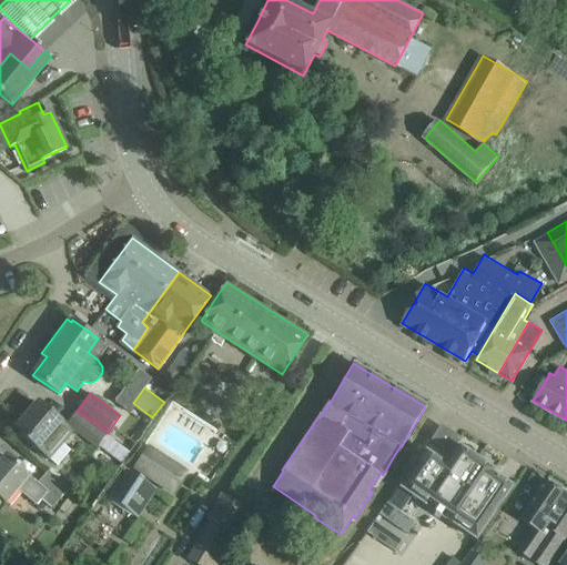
[(61,441),(71,431),(39,402),(16,429),(57,463),(70,449),(61,441)]
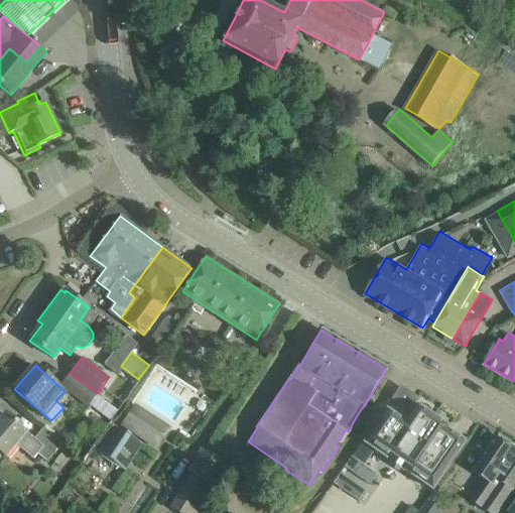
[(70,373),(61,384),(89,405),(90,403),(106,416),(111,420),(119,409),(110,402),(103,397),(98,393),(70,373)]
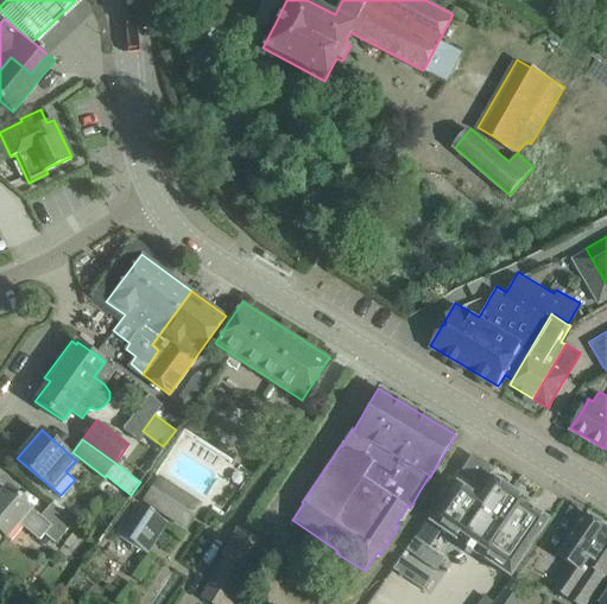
[(492,466),(473,455),(463,469),(481,482),(492,466)]
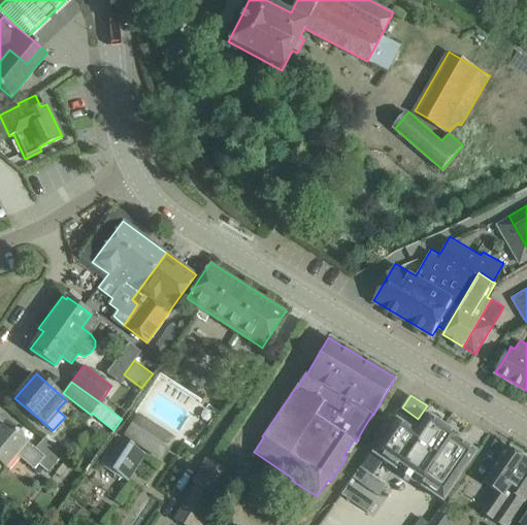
[(174,435),(137,411),(122,433),(160,458),(174,435)]
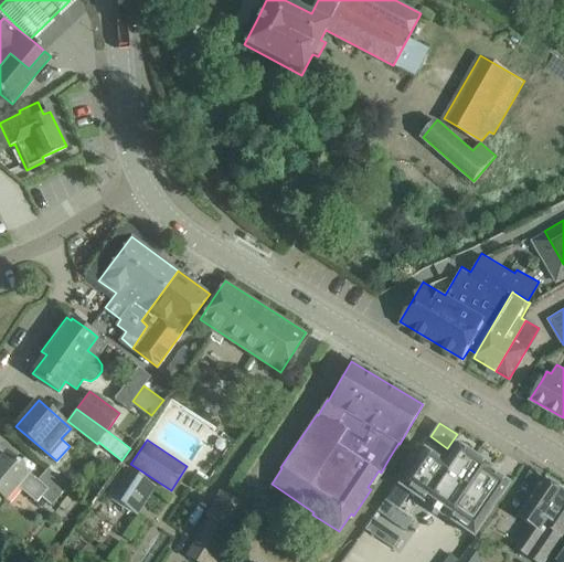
[(424,448),(400,485),(423,500),(428,492),(455,511),(449,519),(474,536),(509,484),(489,469),(491,467),(457,443),(444,463),(424,448)]
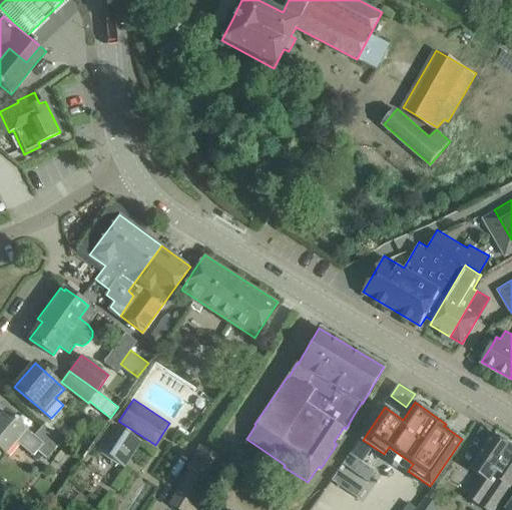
[(0,447),(6,453),(17,440),(34,455),(38,450),(46,457),(58,443),(62,439),(59,437),(44,424),(34,435),(5,410),(0,416),(0,447)]
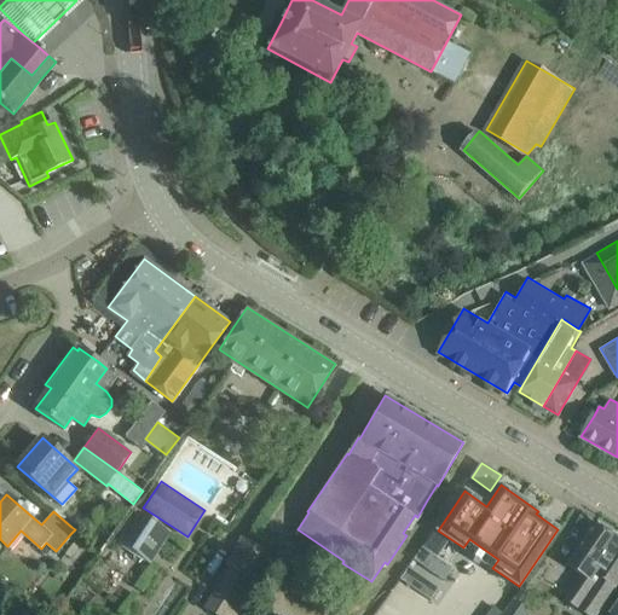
[(137,510),(116,540),(151,563),(171,532),(137,510)]
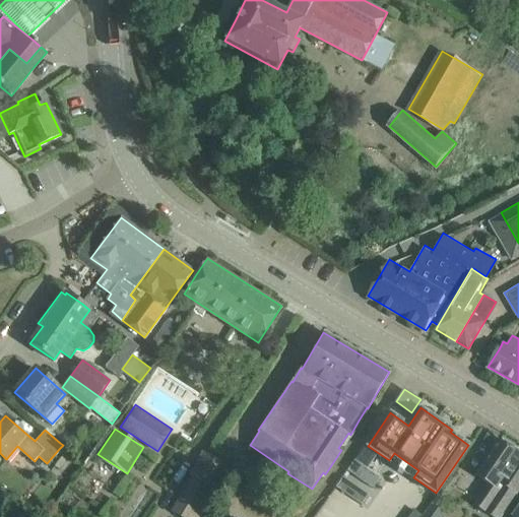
[(500,516),(518,489),(518,449),(502,439),(478,474),(489,481),(474,504),(494,516),(500,516)]
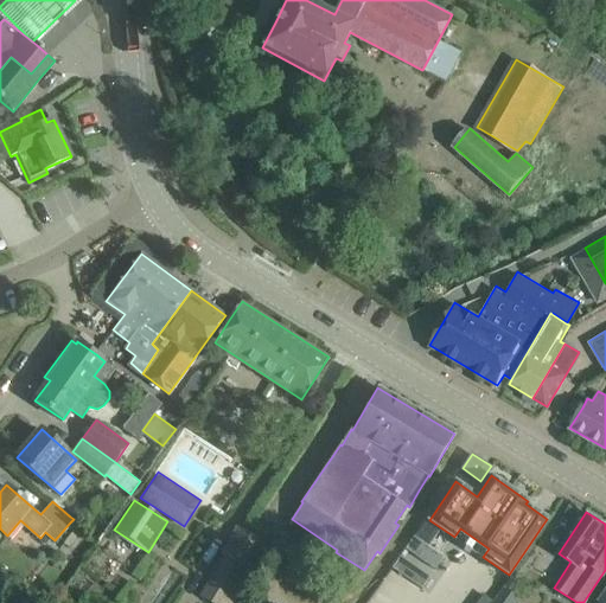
[(269,543),(237,525),(222,552),(227,555),(218,571),(246,587),(269,543)]
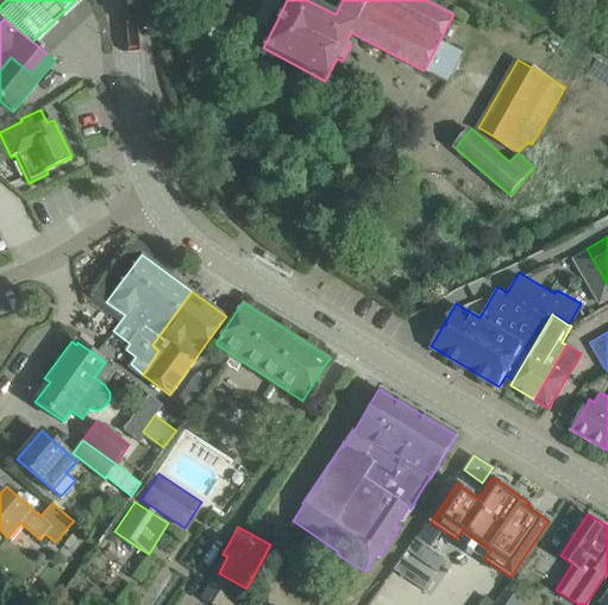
[(415,537),(407,549),(414,554),(422,542),(415,537)]
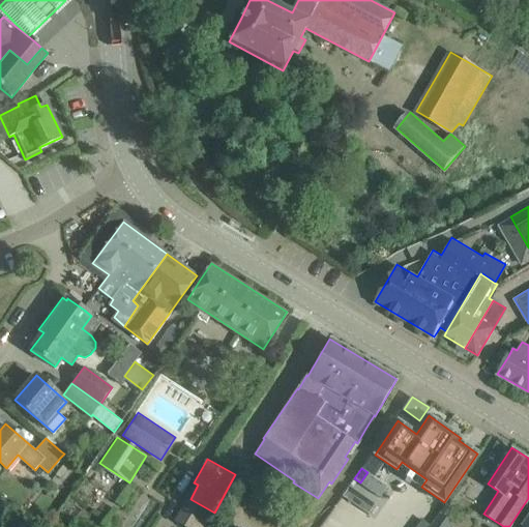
[(374,476),(368,472),(360,482),(368,487),(374,476)]
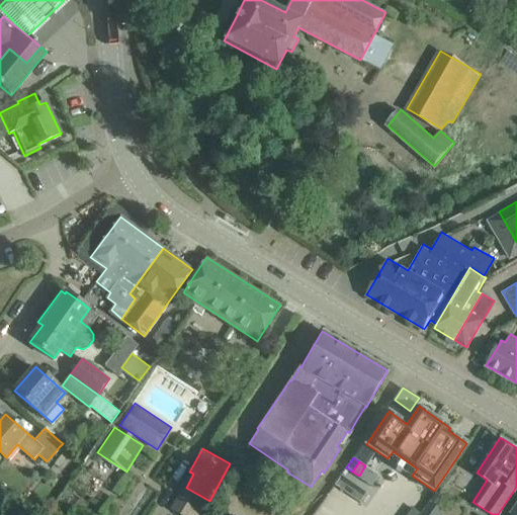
[(372,470),(365,465),(359,476),(365,481),(372,470)]
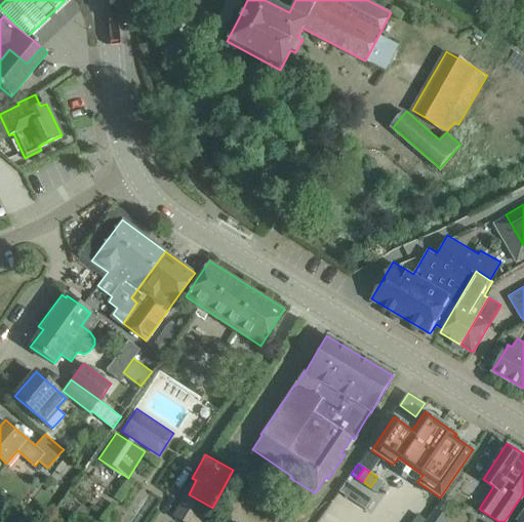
[(384,481),(377,477),(370,487),(376,491),(384,481)]
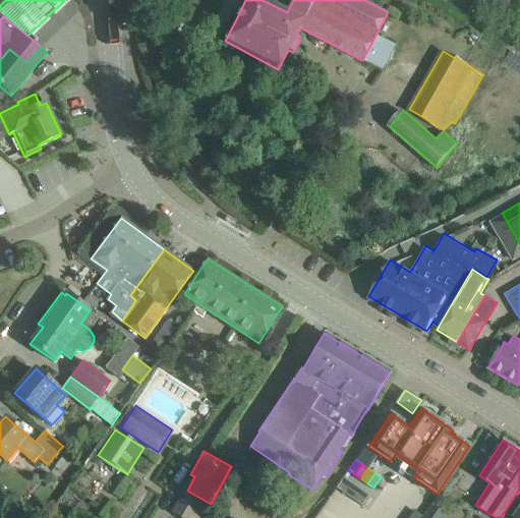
[(344,476),(337,486),(343,491),(350,480),(344,476)]
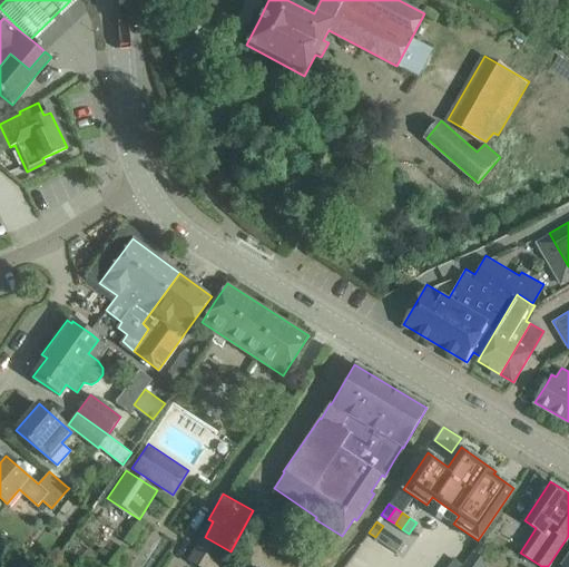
[(390,531),(383,526),(375,537),(382,543),(390,531)]
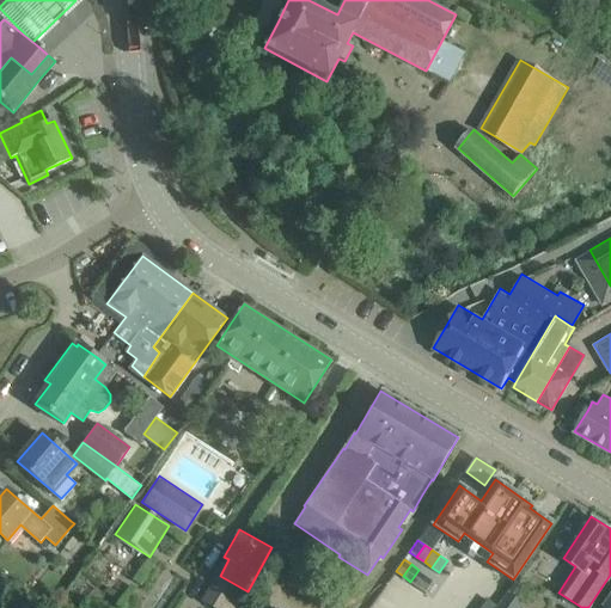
[(427,575),(419,570),(410,582),(419,587),(427,575)]
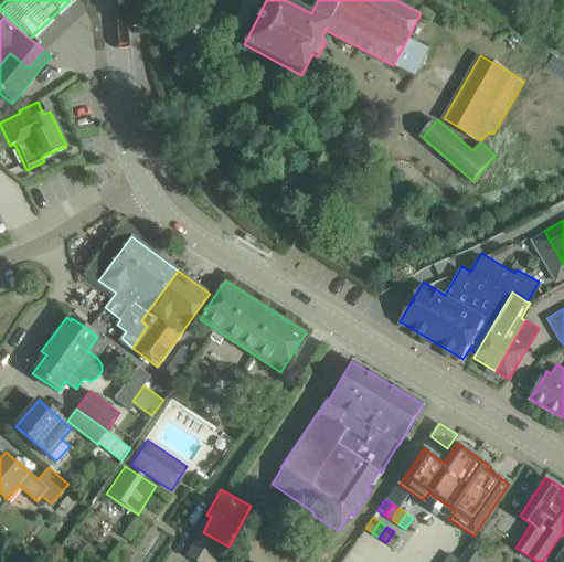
[(401,536),(394,531),(386,542),(393,547),(401,536)]
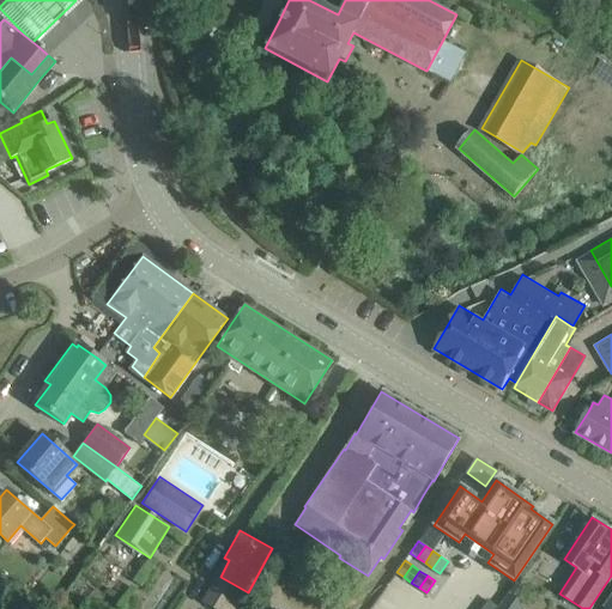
[(519,608),(523,602),(508,591),(494,608),(519,608)]
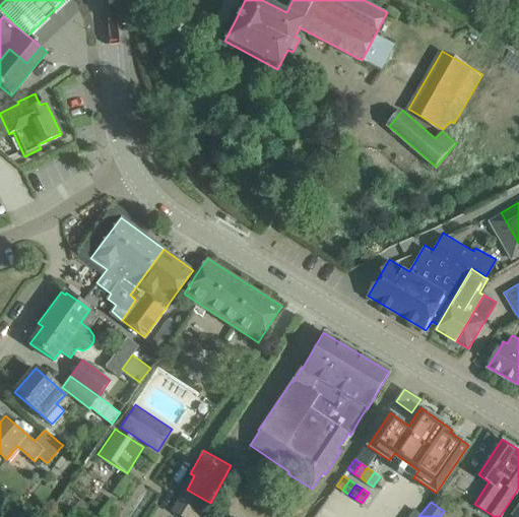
[(518,506),(510,516),(518,516),(518,506)]
